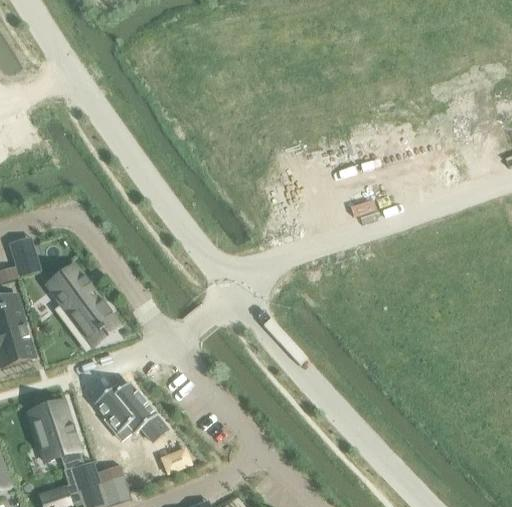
[(39,258),(16,265),(19,276),(42,269),(39,258)]
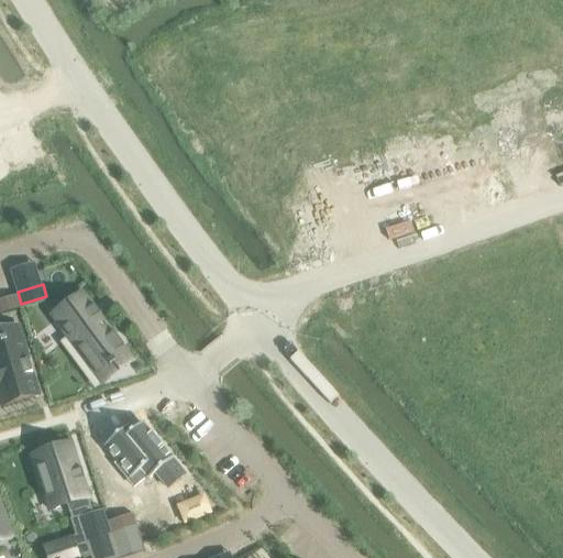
[(81,291),(53,312),(64,326),(98,372),(109,363),(110,364),(116,361),(114,359),(125,351),(121,345),(124,342),(113,329),(111,330),(81,291)]
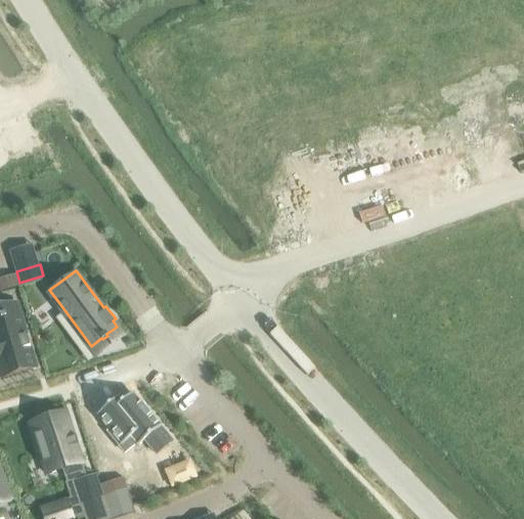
[(2,275),(0,275),(0,288),(19,283),(16,271),(2,275)]
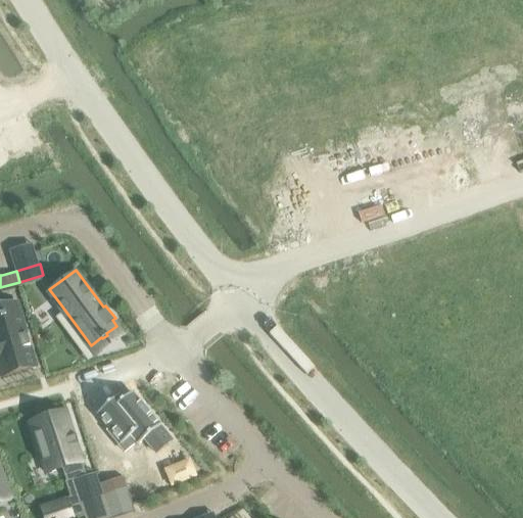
[(0,361),(3,373),(35,364),(18,310),(0,315),(0,361)]
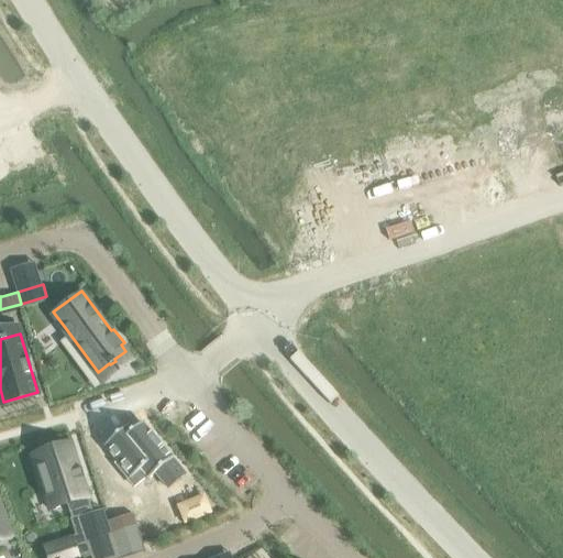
[(147,424),(94,440),(103,471),(135,460),(143,483),(163,478),(155,453),(157,453),(147,424)]
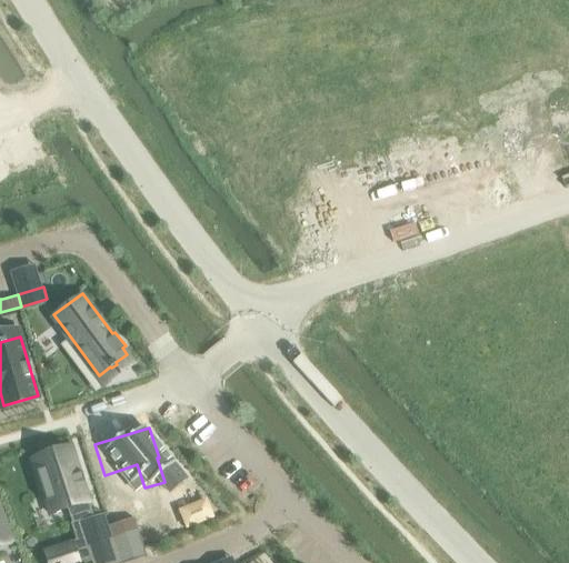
[(71,444),(33,456),(51,511),(89,499),(71,444)]
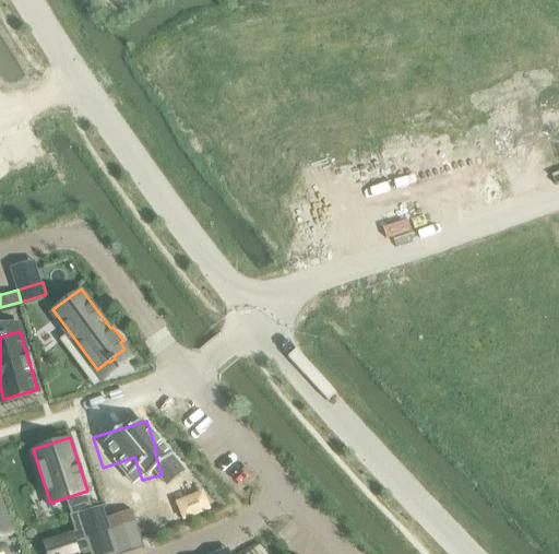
[(178,499),(185,515),(209,505),(202,490),(178,499)]
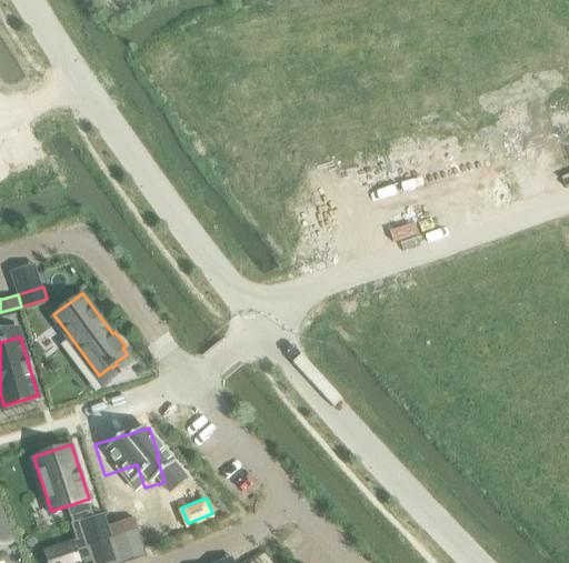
[(103,510),(79,519),(88,544),(112,535),(103,510)]
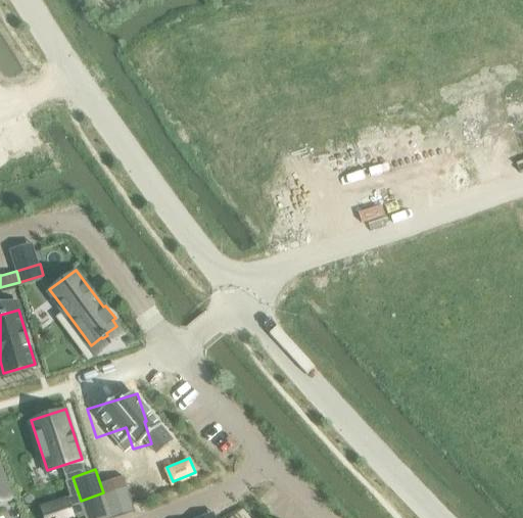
[(124,473),(100,481),(104,492),(127,485),(124,473)]
